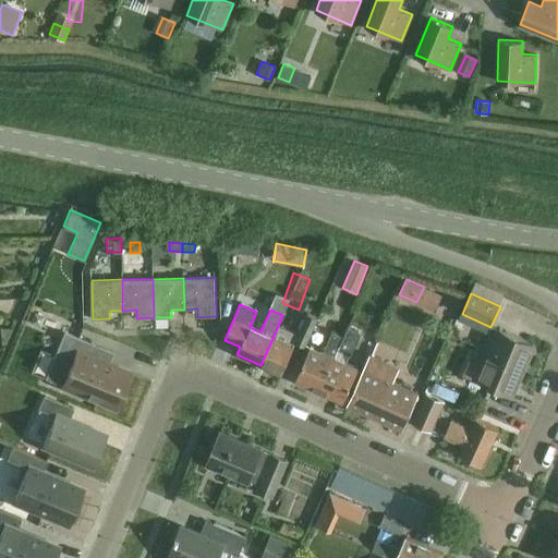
[(34,313),(29,325),(39,329),(45,317),(34,313)]
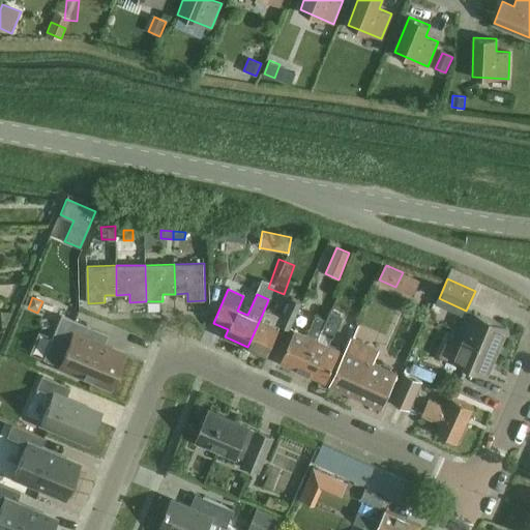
[(281,325),(289,329),(300,302),(291,298),(282,318),(264,310),(262,315),(247,347),(267,356),(280,329),(278,329),(281,325)]
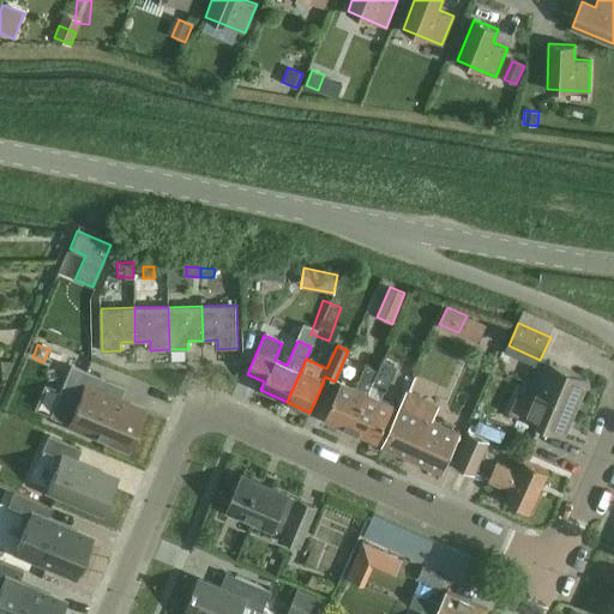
[(381,399),(390,381),(397,366),(383,360),(378,371),(351,431),(377,443),(393,405),(381,399)]
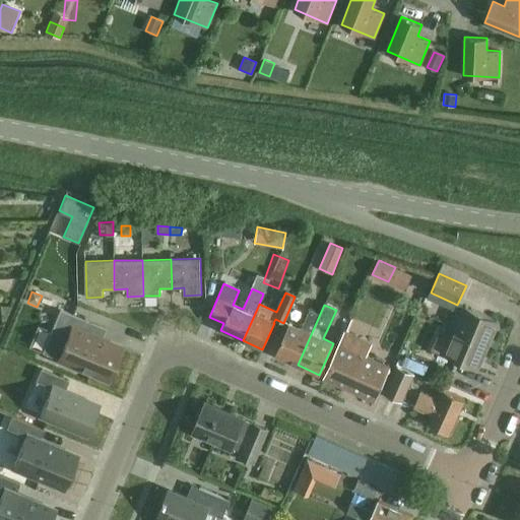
[(477,370),(499,322),(465,308),(449,342),(438,337),(433,349),(477,370)]
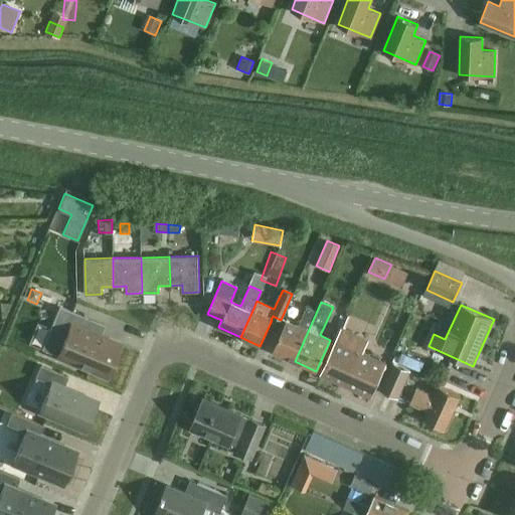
[(295,361),(317,311),(307,306),(298,326),(287,320),(273,351),(295,361)]
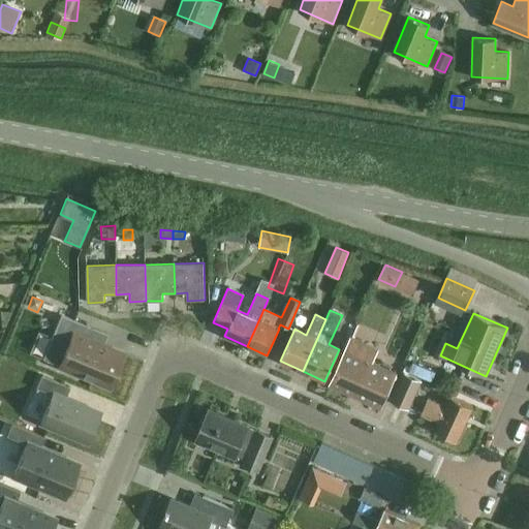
[(52,337),(42,359),(59,366),(110,386),(123,354),(85,339),(90,327),(61,315),(52,337)]
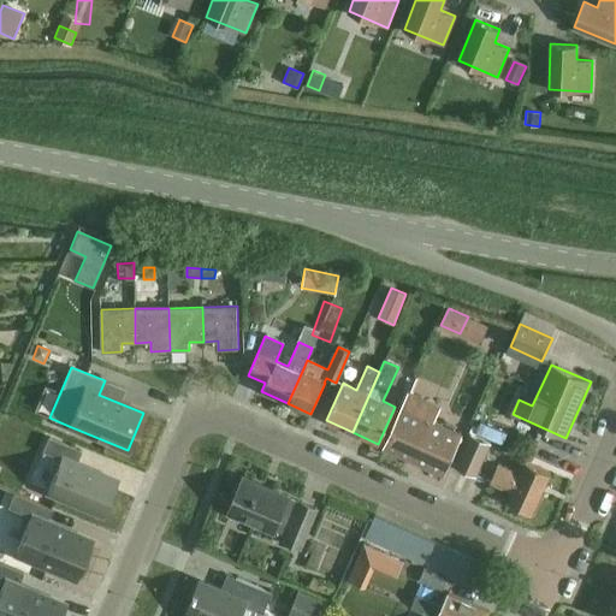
[(410,392),(386,448),(443,473),(460,433),(432,421),(440,406),(410,392)]
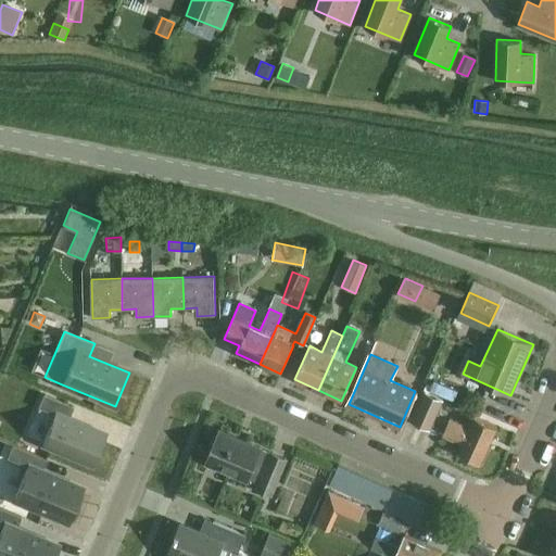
[(425,393),(412,421),(429,429),(442,401),(425,393)]
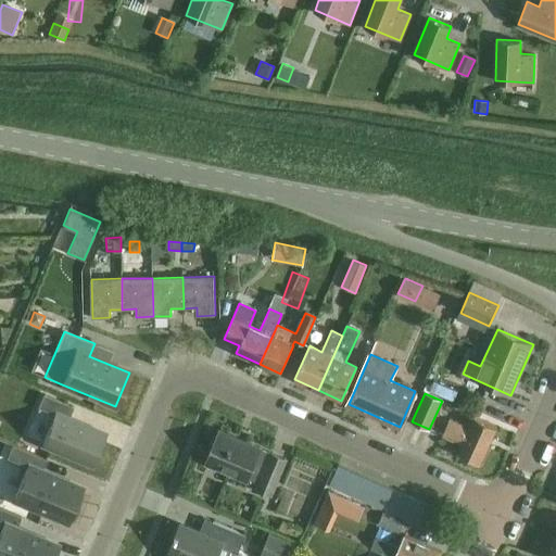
[(68,419),(73,407),(42,394),(37,408),(54,415),(42,444),(91,465),(104,434),(68,419)]
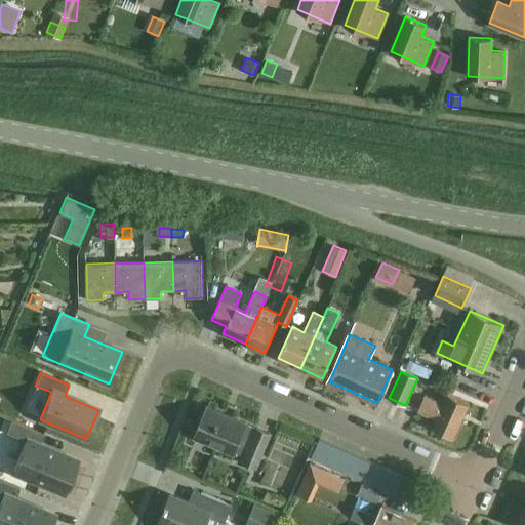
[(453,437),(468,403),(447,394),(443,404),(425,396),(417,411),(436,419),(432,428),(453,437)]
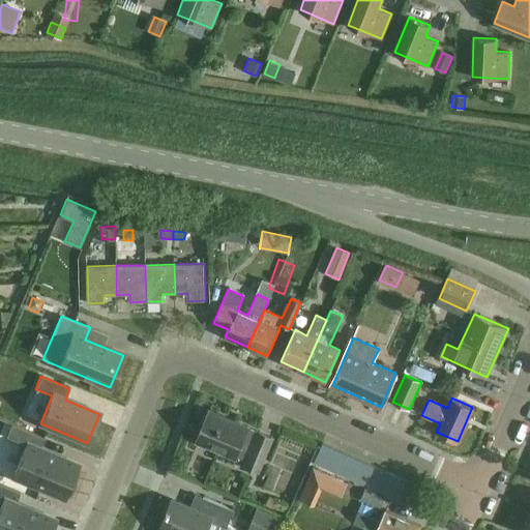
[(258,473),(273,438),(259,433),(257,438),(246,434),(249,429),(209,412),(197,442),(236,459),(237,457),(246,461),(244,467),(258,473)]
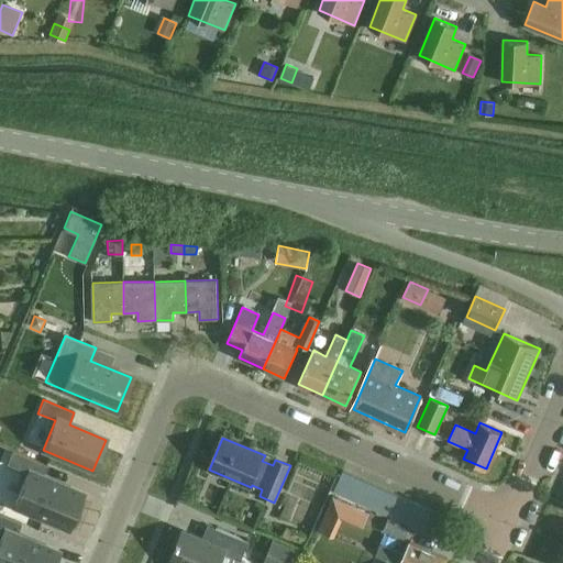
[(76,510),(83,495),(42,477),(48,463),(14,450),(9,464),(32,473),(19,506),(74,528),(80,512),(76,510)]
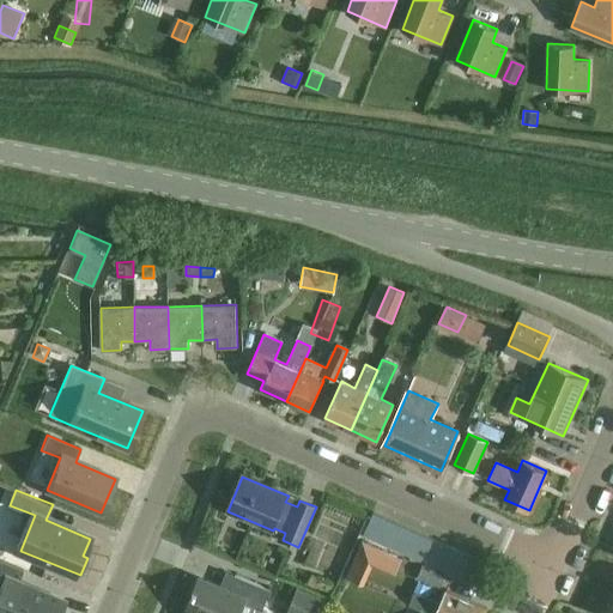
[(383,519),(372,514),(371,514),(362,535),(374,540),(383,519)]
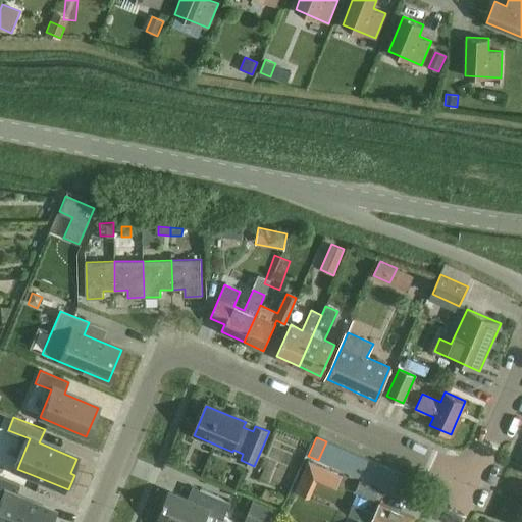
[(318,460),(327,465),(336,446),(326,441),(318,460)]
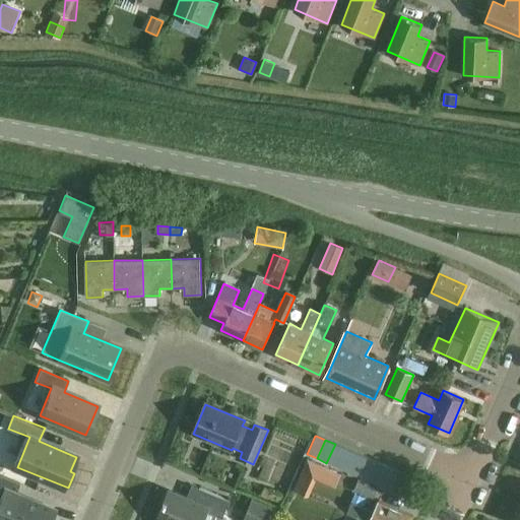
[(326,463),(336,467),(344,449),(335,444),(326,463)]
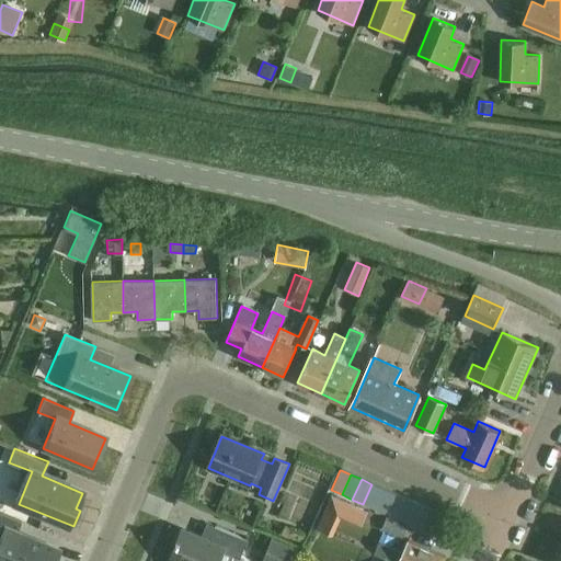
[(363,504),(374,508),(382,489),(371,484),(363,504)]
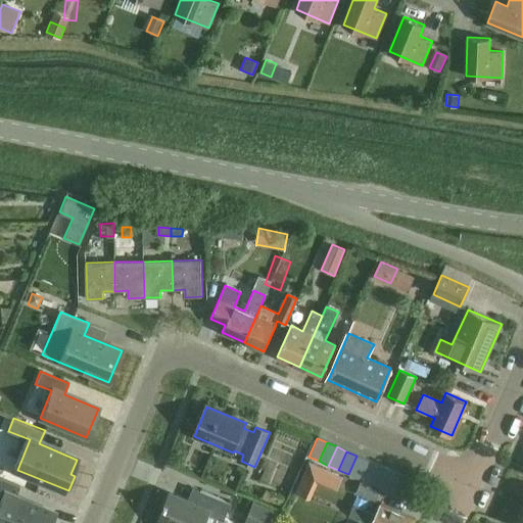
[(348,474),(358,479),(367,460),(357,456),(348,474)]
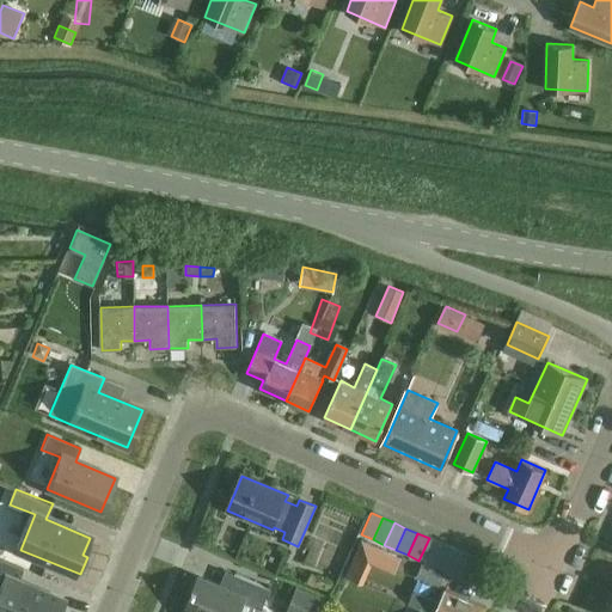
[(440,543),(429,538),(418,561),(430,565),(440,543)]
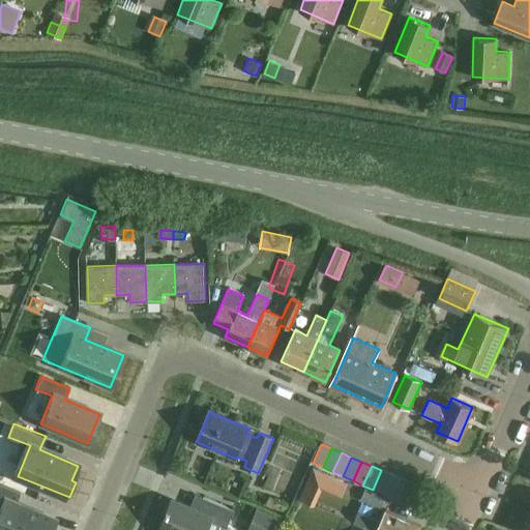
[(391,475),(381,470),(373,490),(382,494),(391,475)]
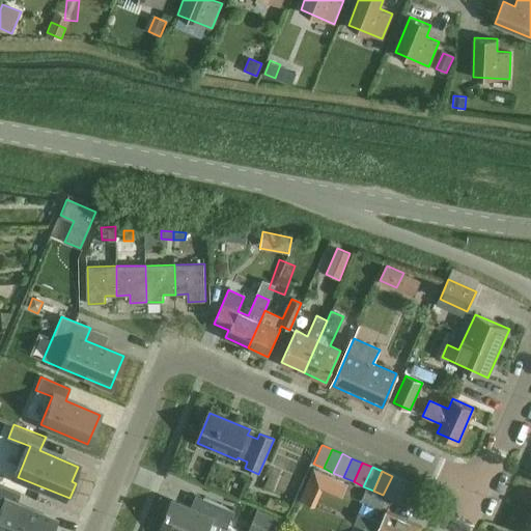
[(383,495),(393,500),(401,480),(392,476),(383,495)]
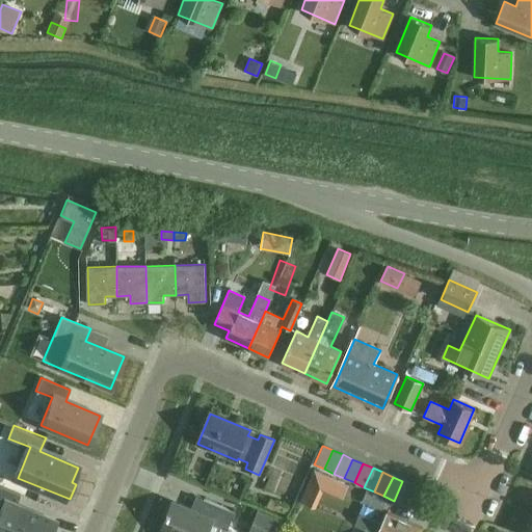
[(281,493),(302,497),(306,485),(284,480),(281,493)]
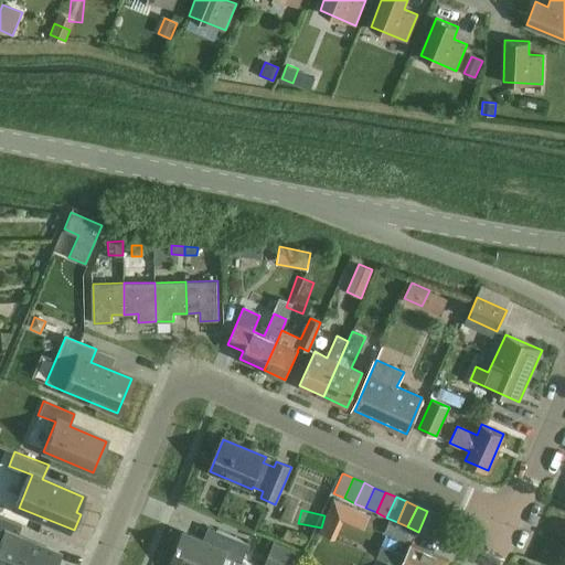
[(438,515),(427,511),(418,532),(429,536),(438,515)]
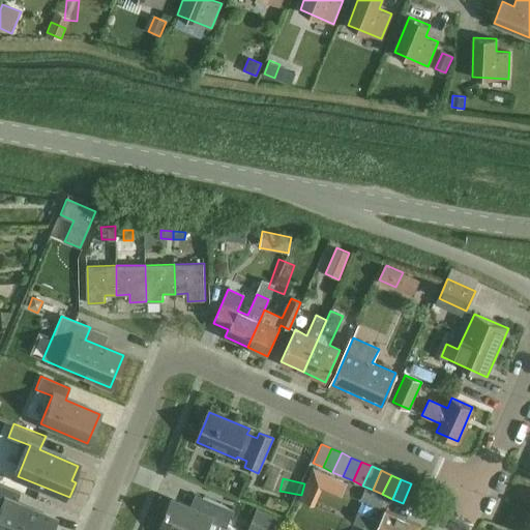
[(0,506),(0,529),(51,529),(55,521),(15,504),(20,493),(0,483),(0,499),(3,500),(0,506)]
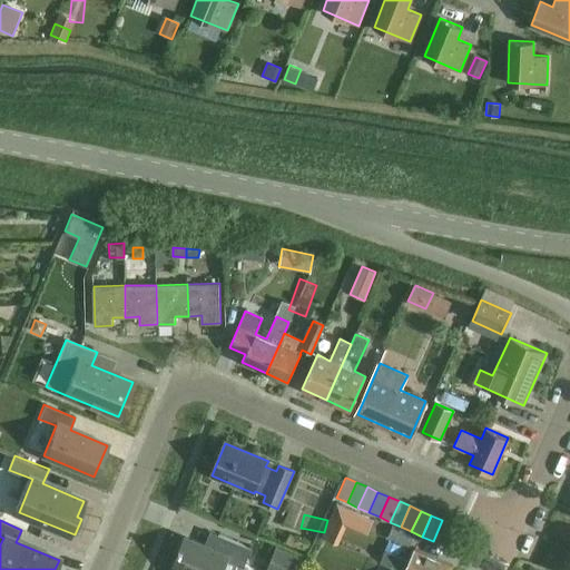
[(387,538),(409,547),(414,533),(393,524),(387,538)]
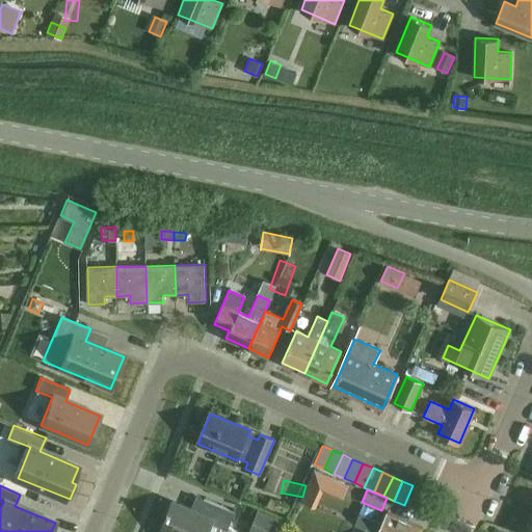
[(218,531),(220,528),(227,530),(234,512),(203,500),(197,512),(171,502),(159,531),(218,531)]
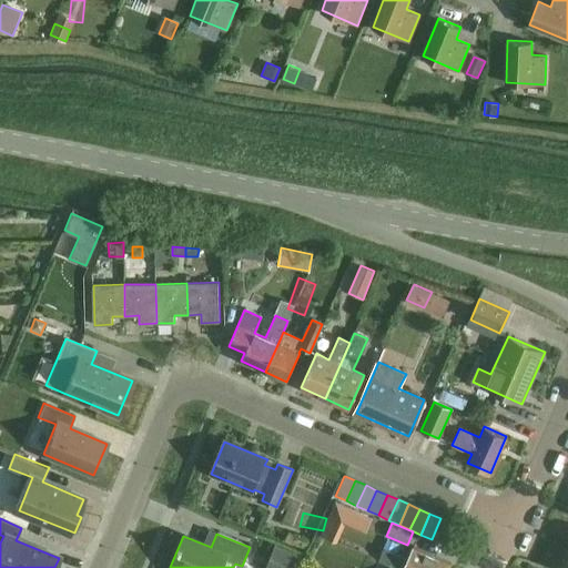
[(288,534),(285,541),(304,550),(308,541),(288,534)]
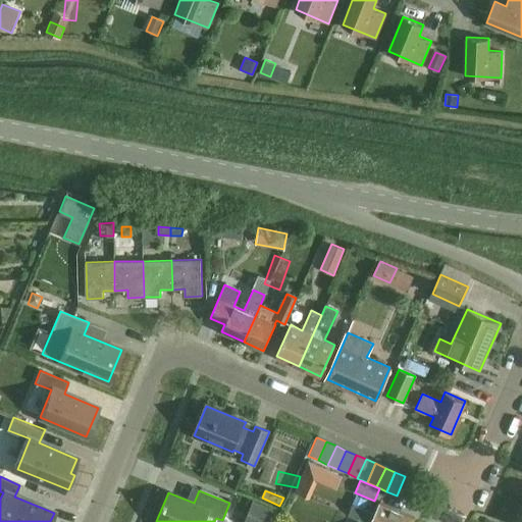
[(254,501),(245,521),(273,521),(278,511),(254,501)]
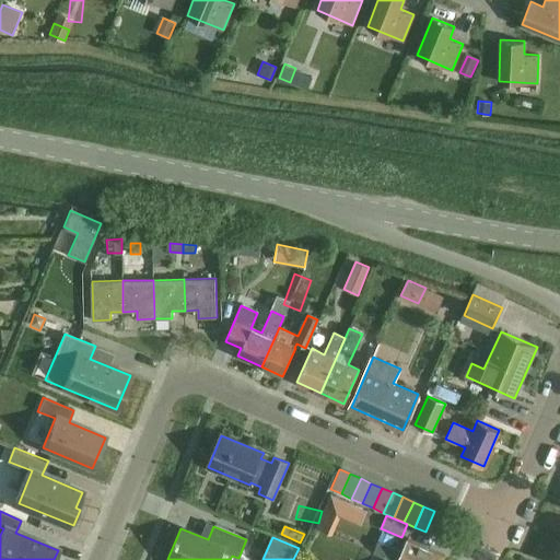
[(441,559),(443,556),(407,539),(403,550),(380,539),(373,551),(393,559),(441,559)]
